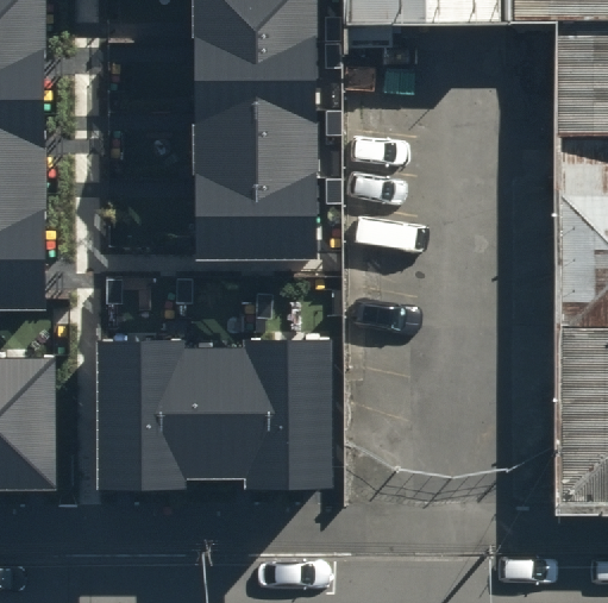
[(0,302),(44,302),(42,0),(0,0),(0,302)]
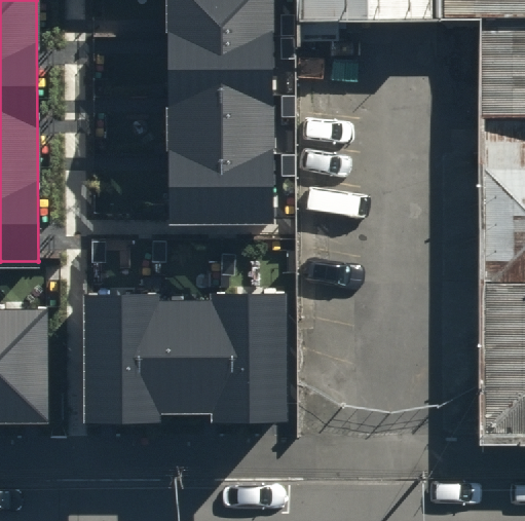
[(167,0),(169,222),(270,222),(269,0),(167,0)]
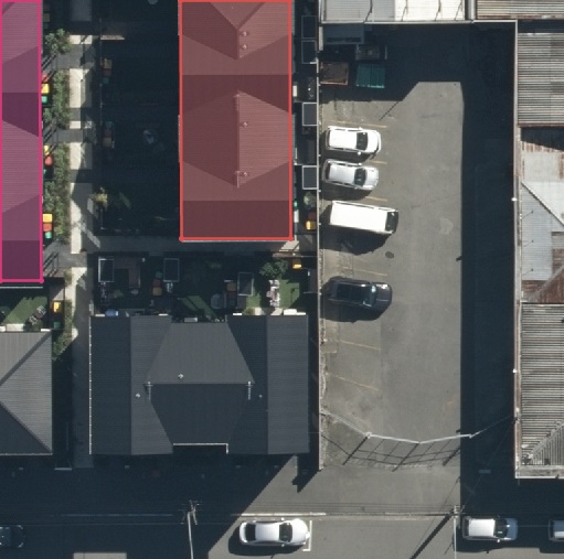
[(464,0),(323,0),(325,23),(465,22),(464,0)]
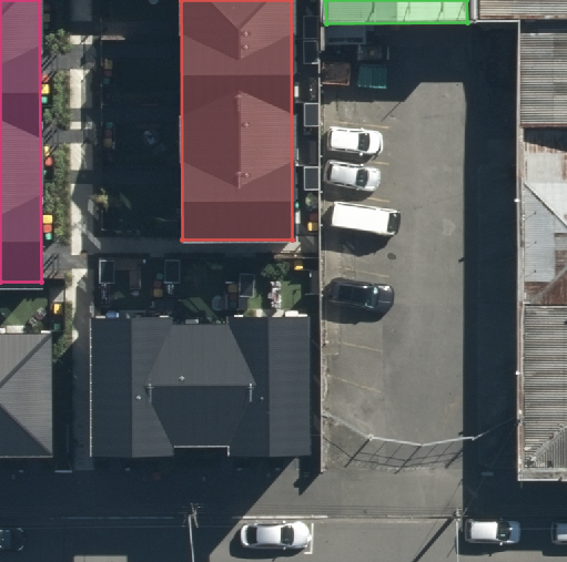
[(566,0),(475,0),(476,22),(515,22),(515,138),(566,138),(566,0)]
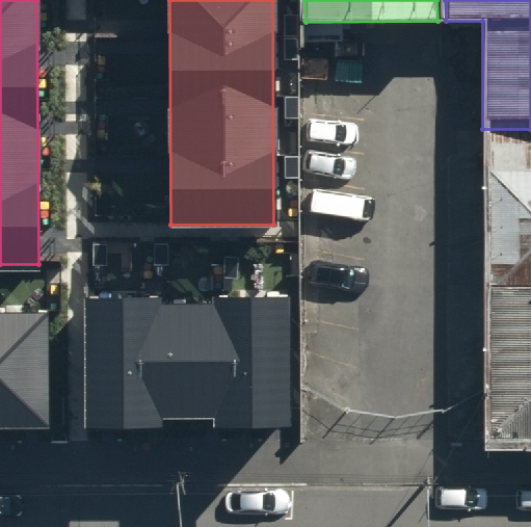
[(530,134),(485,135),(483,442),(484,451),(530,450),(530,134)]
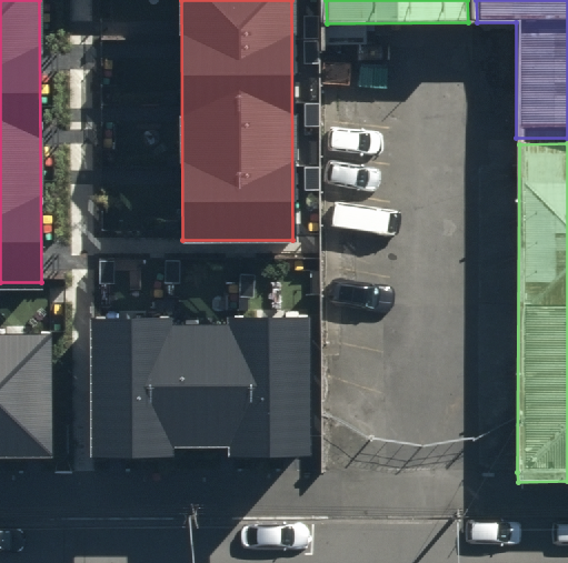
[(96,311),(97,451),(309,449),(308,309),(96,311)]
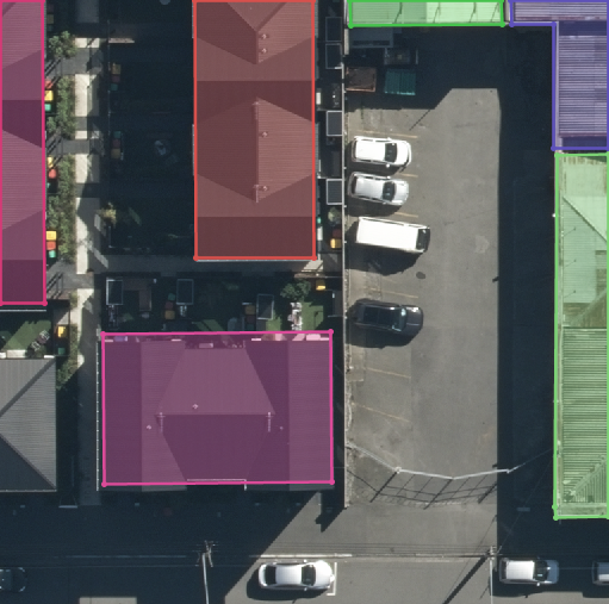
[(0,487),(56,487),(54,353),(0,353),(0,487)]
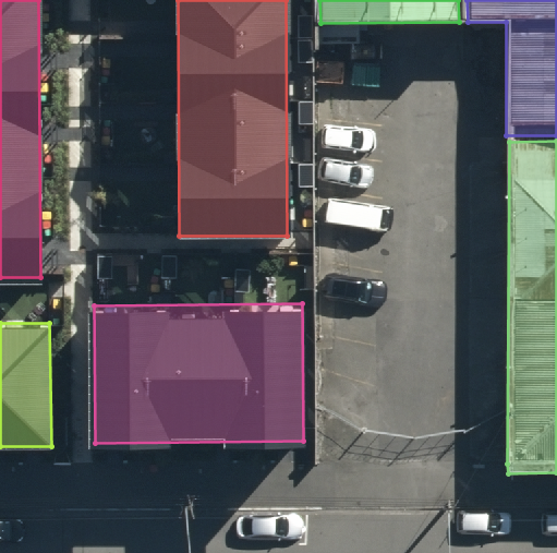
All buildings are outlined.
